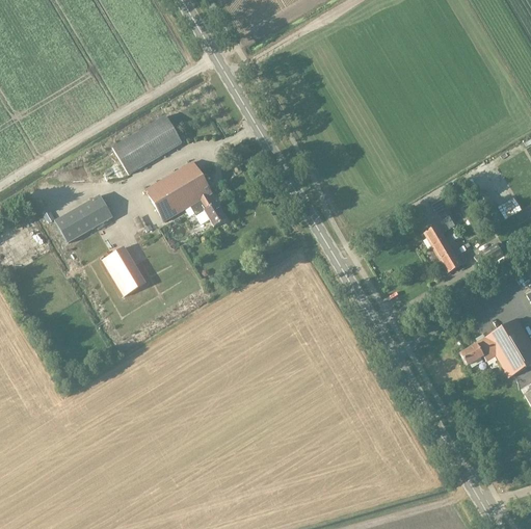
[(165,114),(112,146),(129,173),(182,141),(165,114)]
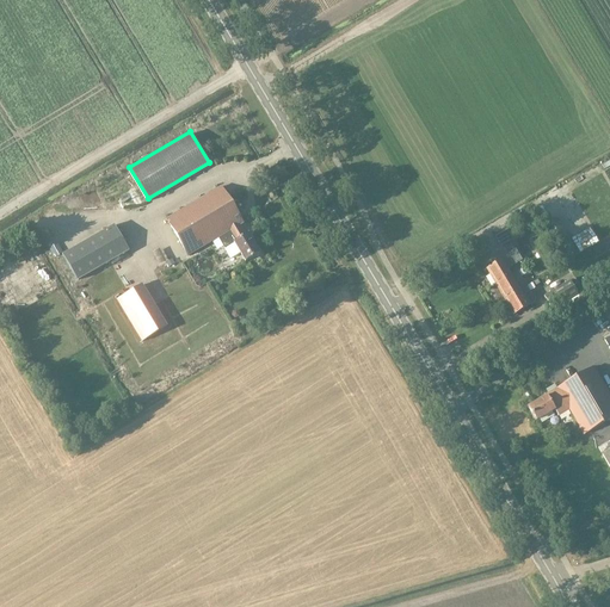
[(226,246),(235,240),(246,259),(260,251),(248,231),(246,233),(240,222),(244,221),(221,184),(167,216),(189,253),(219,235),(226,246)]
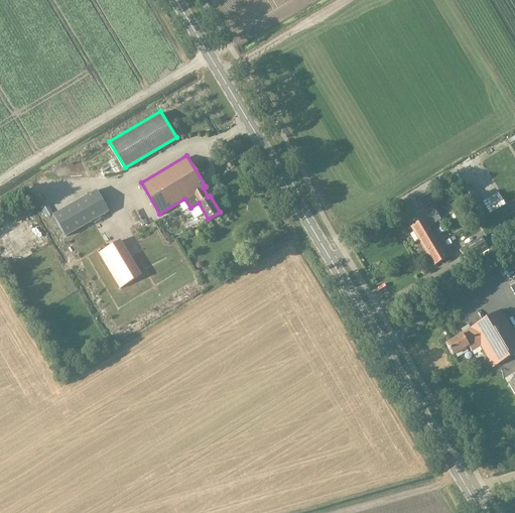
[(53,213),(66,234),(109,209),(97,187),(53,213)]
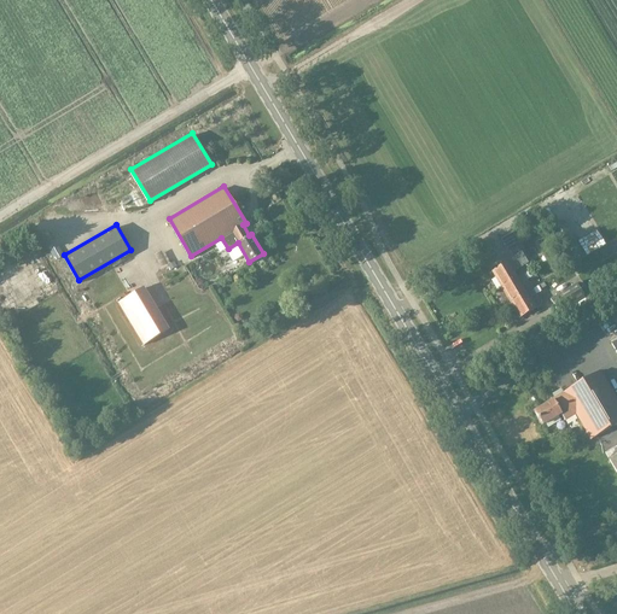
[(518,275),(514,269),(529,261),(522,249),(507,258),(508,259),(493,269),(502,285),(518,275)]
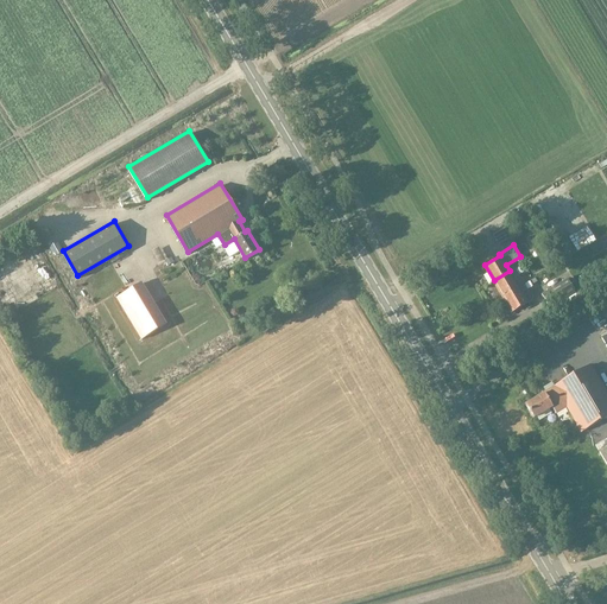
[(525,281),(516,267),(510,271),(494,280),(503,294),(525,281)]
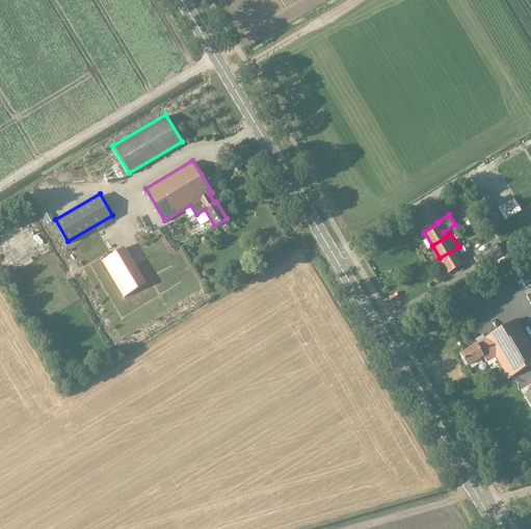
[(481,267),(504,254),(508,252),(501,240),(474,256),(481,267)]
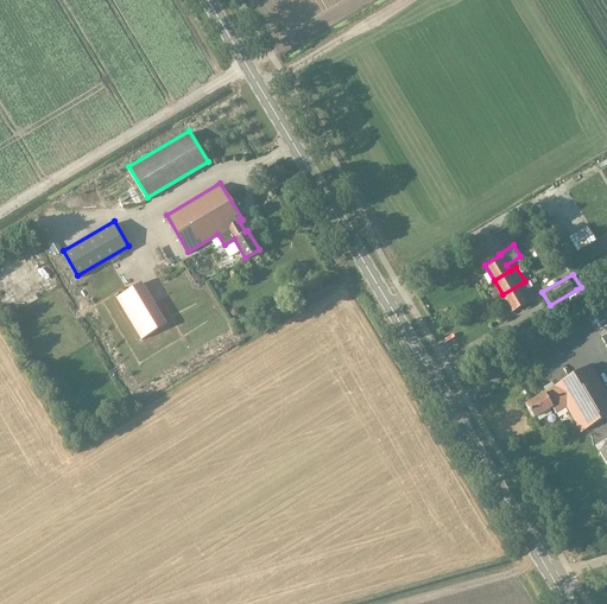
[(117,294),(143,337),(168,322),(141,280),(117,294)]
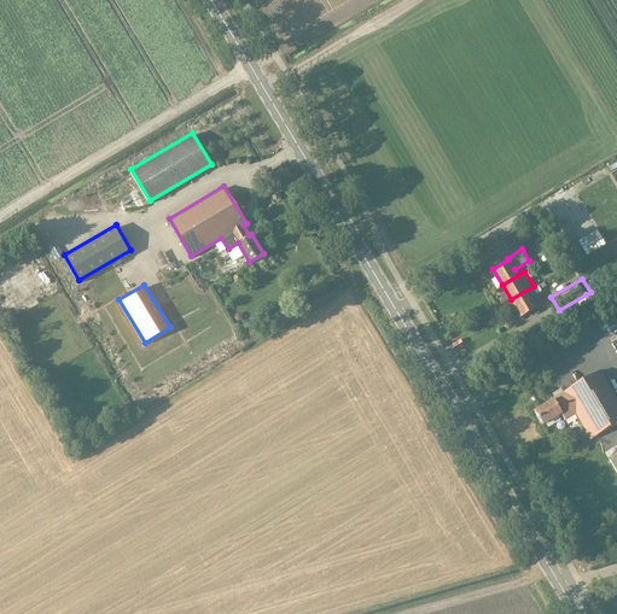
[(511,299),(521,315),(542,302),(534,286),(511,299)]
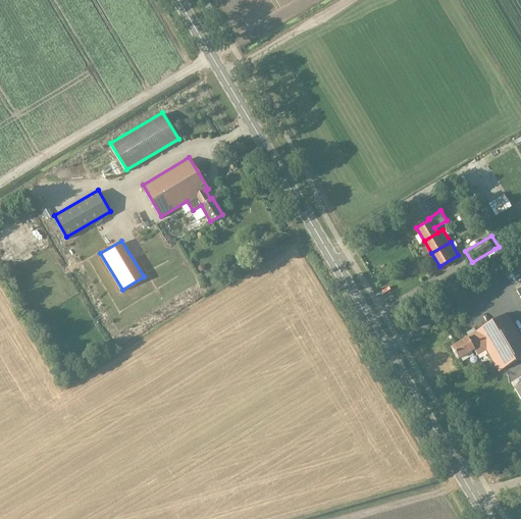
[(468,335),(452,346),(459,357),(474,348),(477,353),(486,348),(500,369),(520,356),(520,333),(507,311),(467,335),(468,335)]
